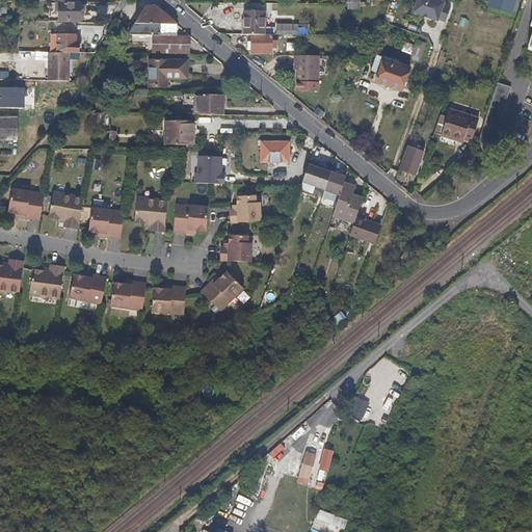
[(345,0),(346,10),(358,10),(357,0),(345,0)]
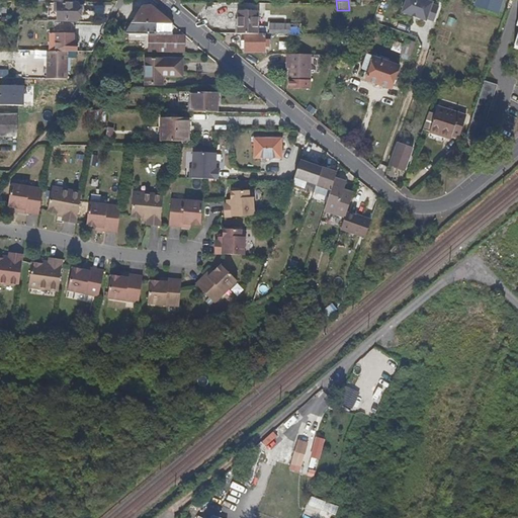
[(422,0),(407,0),(403,13),(426,21),(427,20),(434,22),(439,8),(432,5),(432,3),(422,0)]
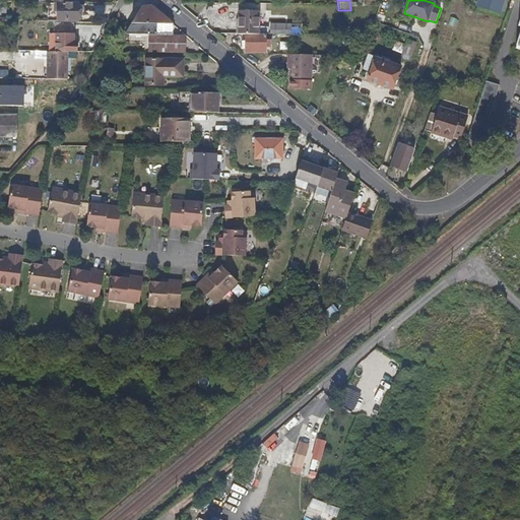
[(504,0),(477,0),(476,4),(501,11),(504,0)]
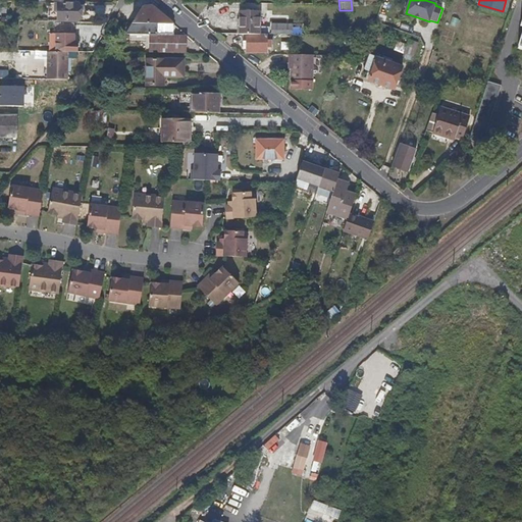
[(83,11),(83,2),(56,1),(56,10),(57,10),(57,19),(76,19),(77,11),(83,11)]
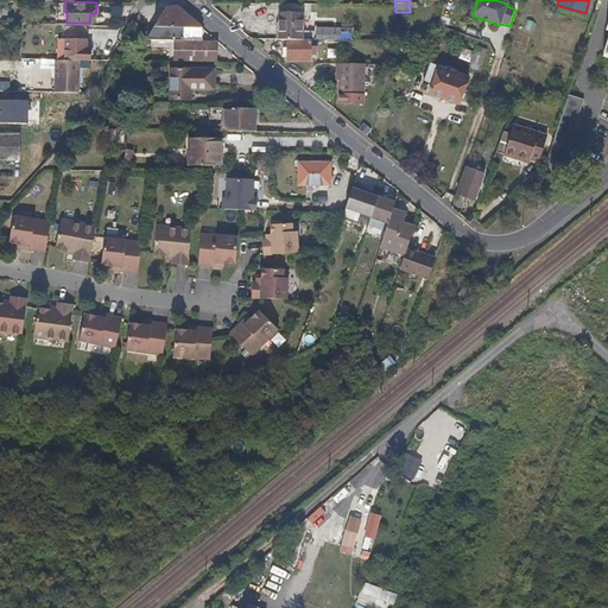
[(187,27),(203,27),(177,5),(175,6),(165,7),(160,16),(153,27),(187,27)]
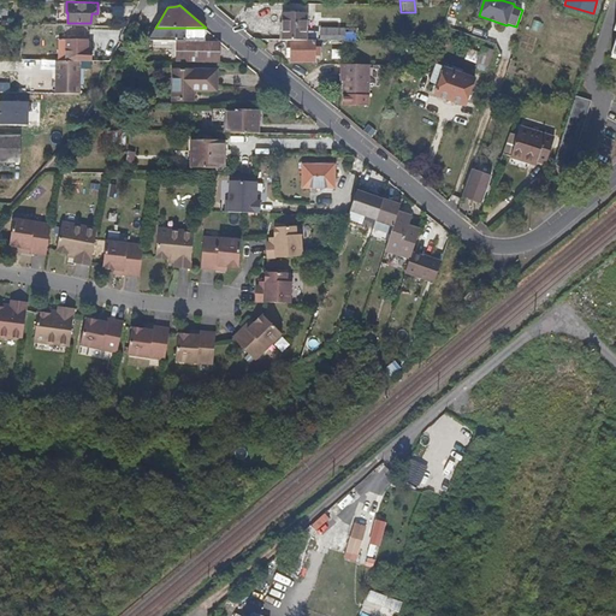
[(286,15),(285,41),(290,41),(294,41),(311,41),(311,15),(286,15)]
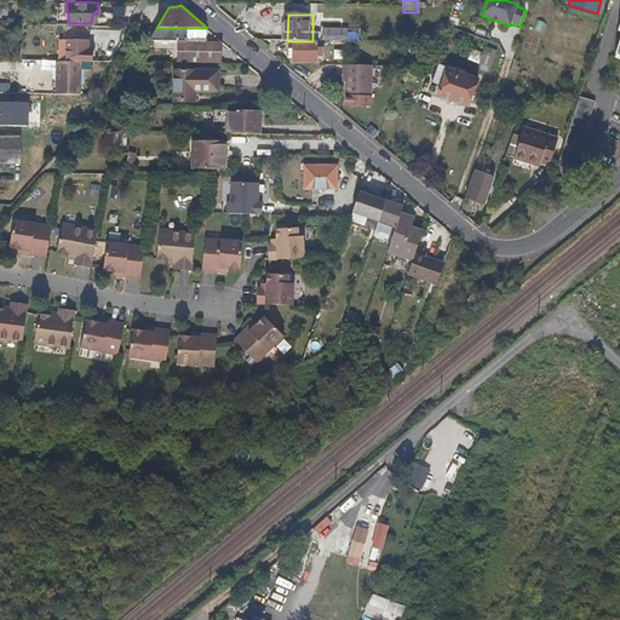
[(90,40),(90,26),(70,26),(68,26),(68,40),(90,40)]
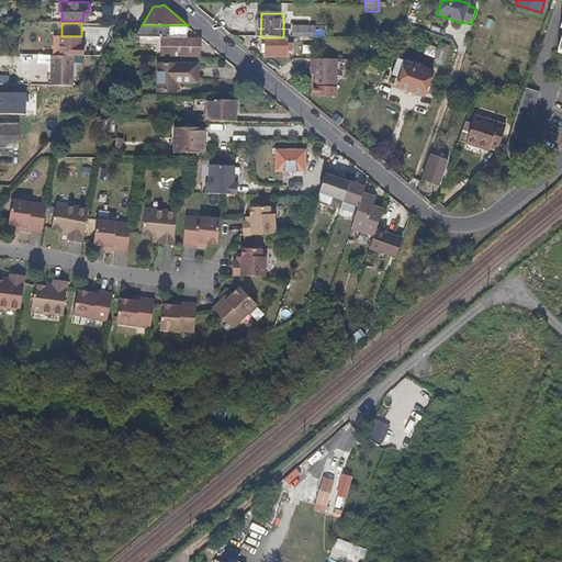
[(188,37),(188,25),(172,25),(142,25),(135,35),(146,35),(161,36),(188,37)]
